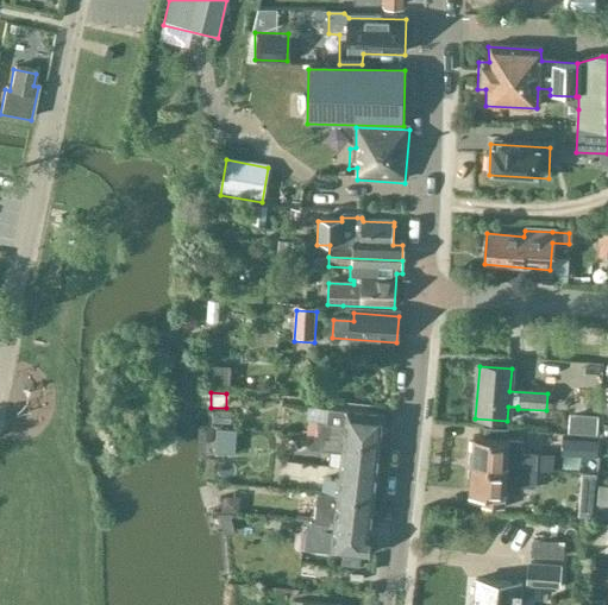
[(308,424),(306,439),(307,439),(315,439),(380,446),(382,417),(346,415),(332,414),(331,427),(318,426),(308,424)]
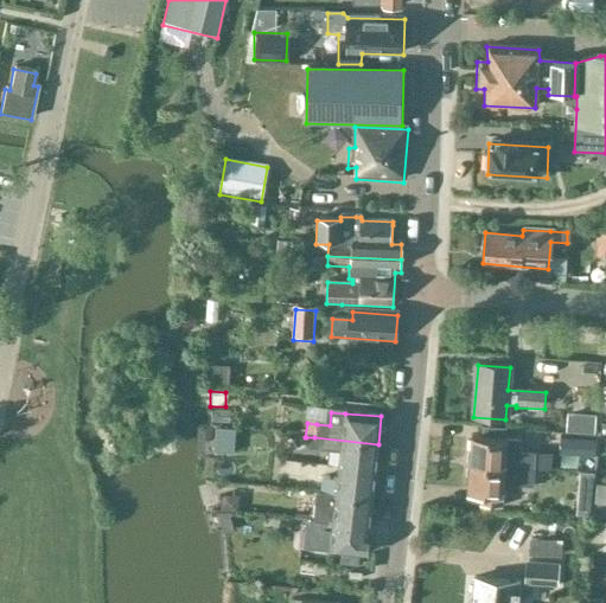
[(597,437),(594,459),(595,459),(595,451),(605,451),(605,424),(598,425),(598,437),(597,437)]
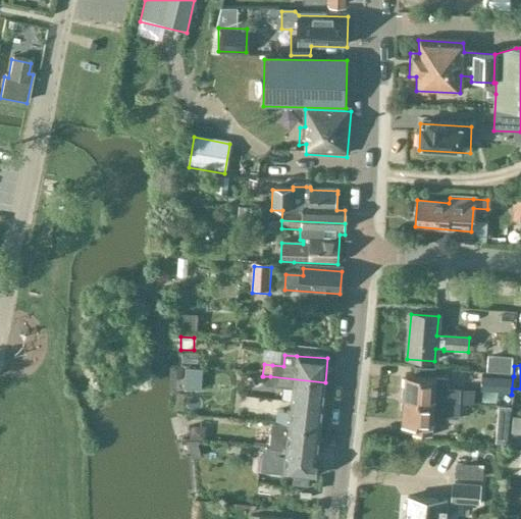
[(413,377),(434,378),(435,370),(414,369),(413,377)]
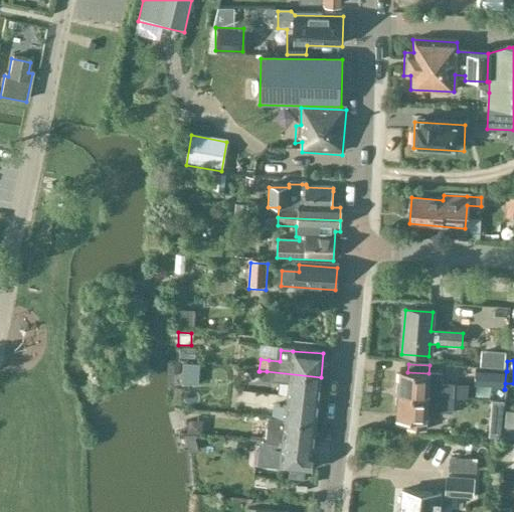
[(198,367),(183,366),(182,375),(197,376),(198,367)]
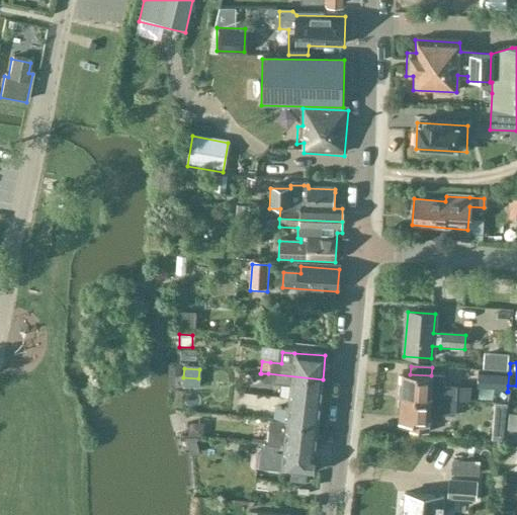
[(507,392),(509,373),(479,371),(477,390),(507,392)]
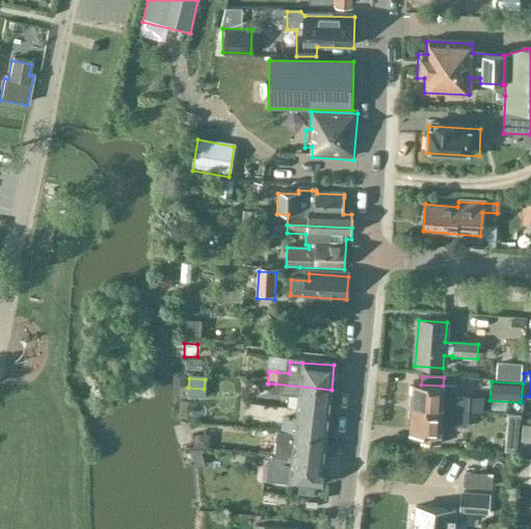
[(298,397),(297,412),(329,415),(332,390),(275,384),(268,384),(267,394),(298,397)]
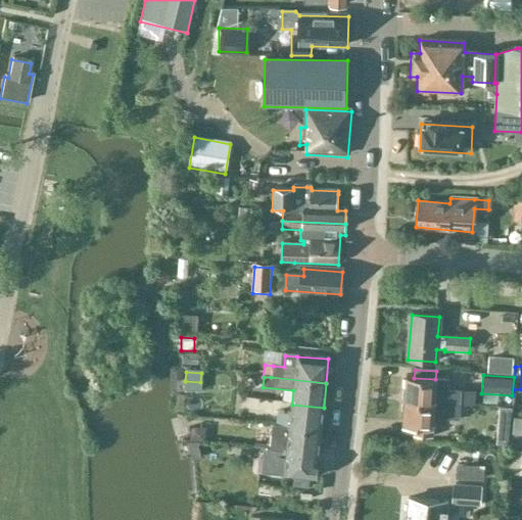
[(405,377),(404,402),(457,406),(458,392),(446,392),(447,379),(435,379),(414,378),(405,377)]
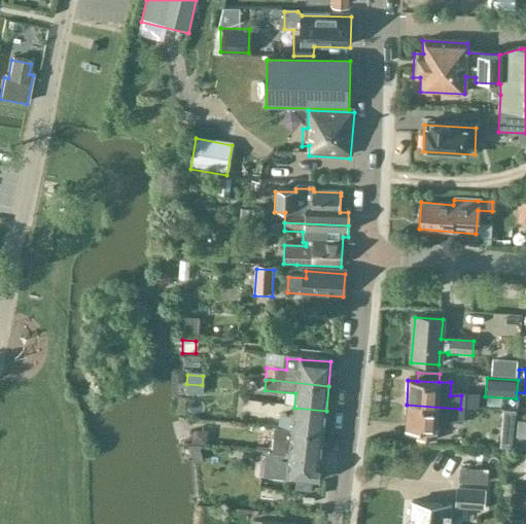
[(460,423),(460,409),(407,405),(405,430),(415,430),(415,441),(433,442),(434,422),(460,423)]
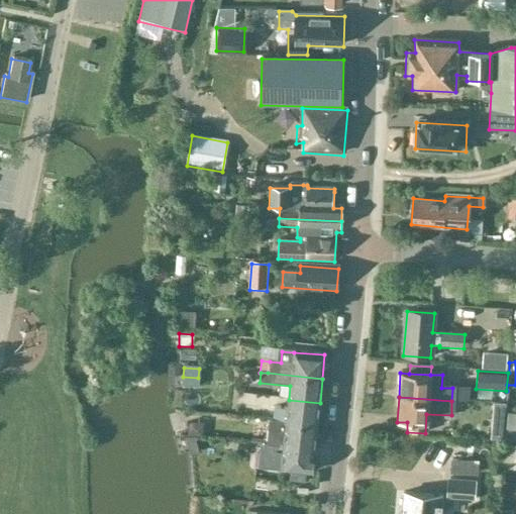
[(318,426),(320,403),(289,400),(288,412),(275,411),(274,422),(318,426)]
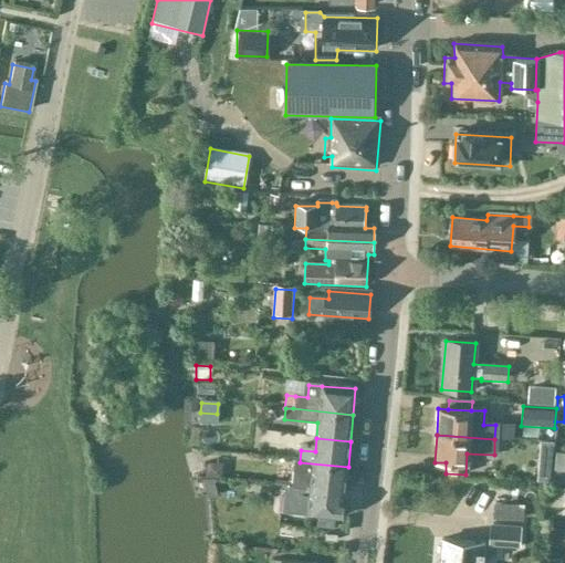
[(554,444),(541,442),(540,455),(553,455),(554,444)]
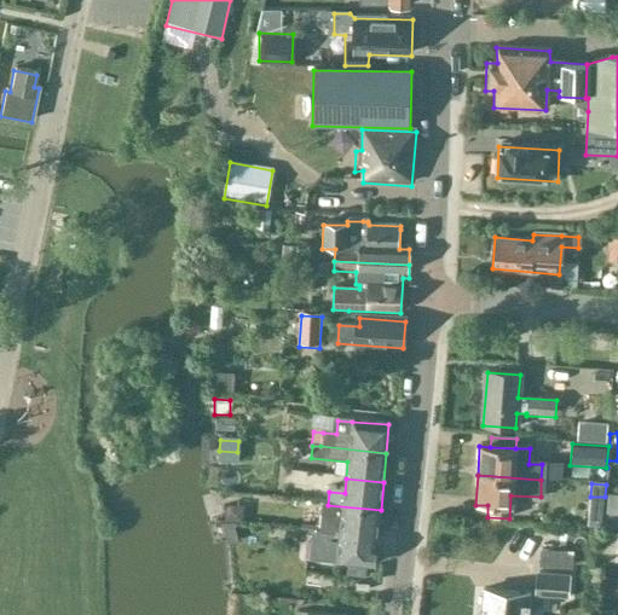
[(379,539),(381,510),(328,505),(324,505),(322,534),(379,539)]
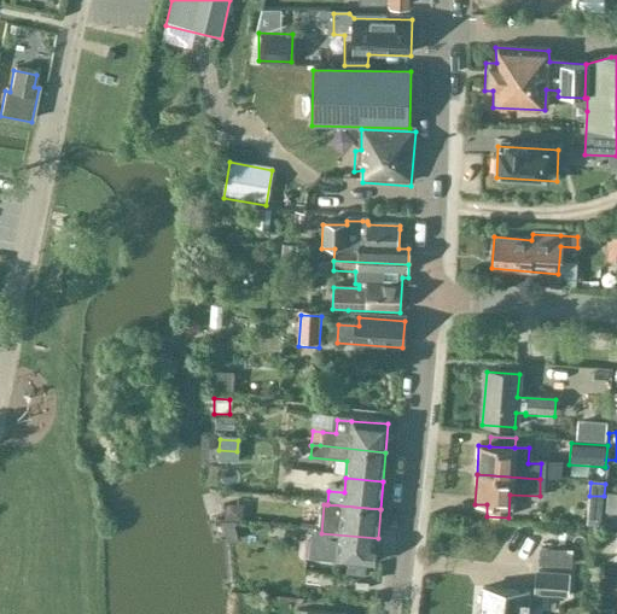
[(616,515),(605,514),(604,528),(616,530),(616,515)]
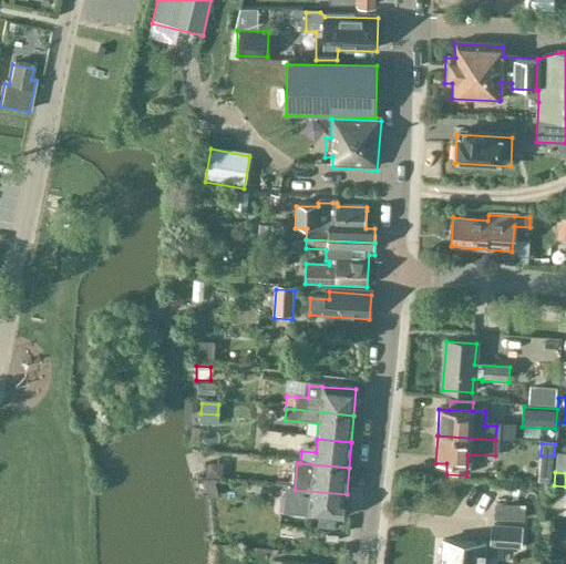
[(565,489),(552,489),(549,515),(565,516),(565,489)]
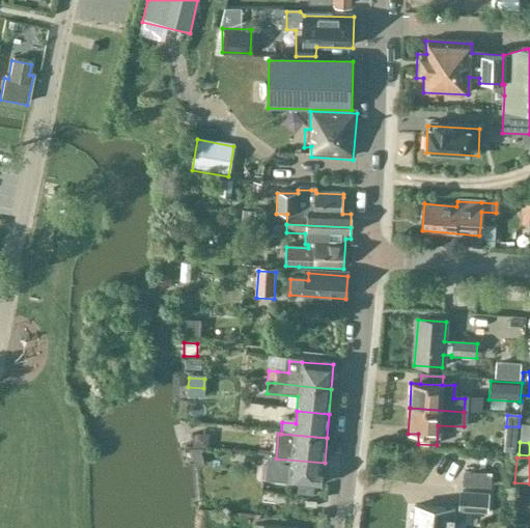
[(324,467),(325,463),(276,459),(276,460),(272,460),(271,480),(290,482),(290,484),(324,488),(326,469),(324,467)]
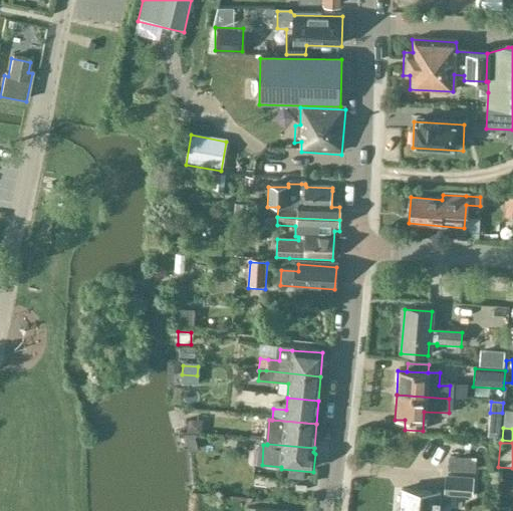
[(400,492),(398,510),(438,510),(439,504),(450,505),(451,496),(470,498),(471,481),(445,479),(444,495),(400,492)]
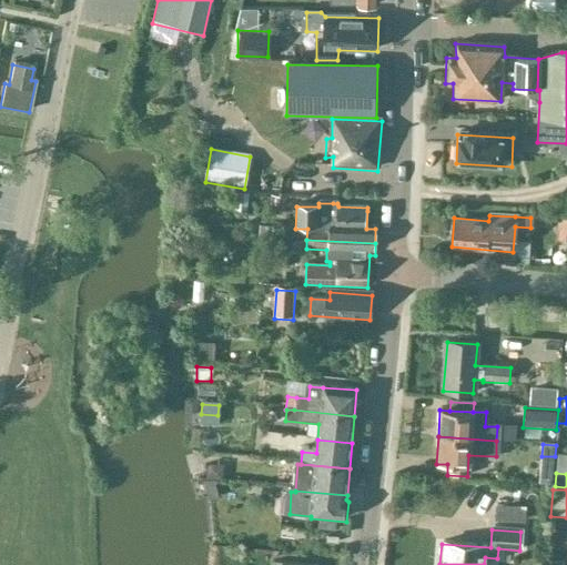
[(566,532),(556,531),(554,551),(566,552),(566,532)]
